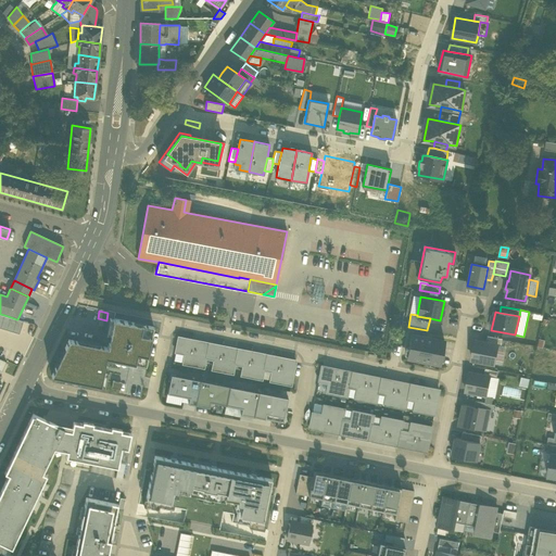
[(11,317),(4,315),(0,328),(7,330),(11,317)]
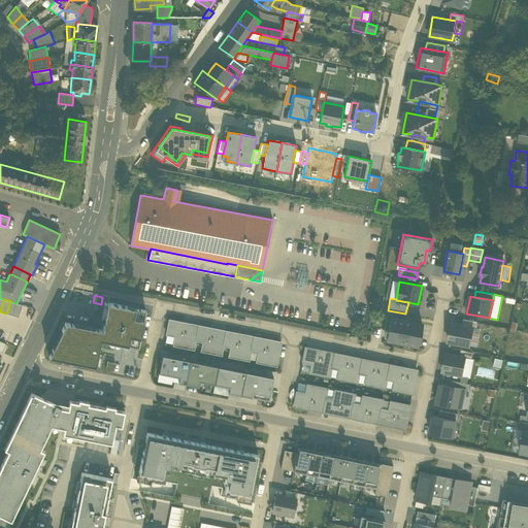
[(15,303),(10,301),(6,314),(12,316),(15,303)]
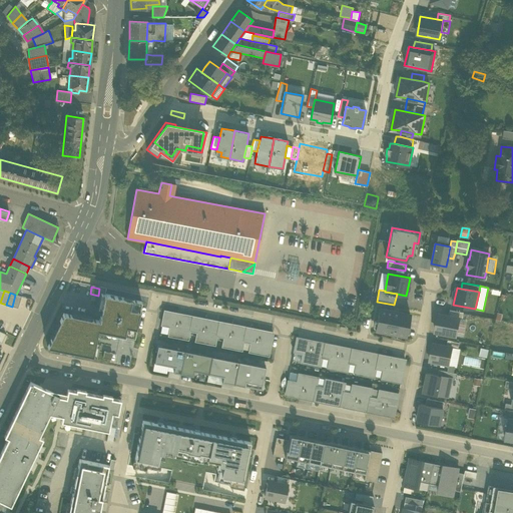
[(16,295),(15,295),(12,307),(17,308),(21,296),(16,295)]
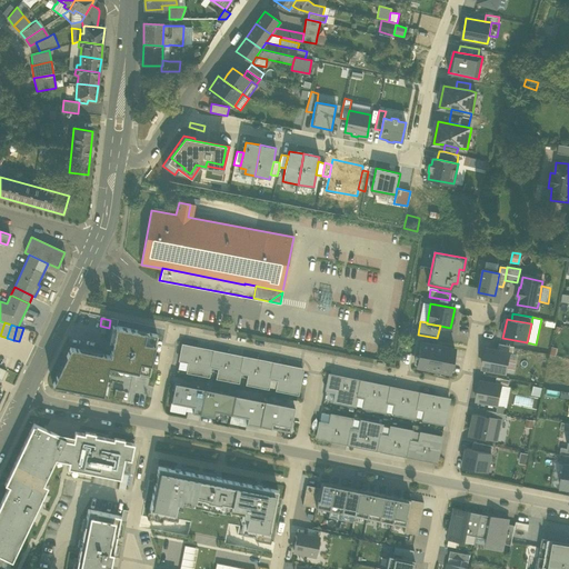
[(70,347),(52,385),(66,387),(67,386),(81,389),(80,390),(102,395),(106,379),(109,366),(118,368),(138,372),(138,371),(139,371),(139,372),(149,375),(157,335),(116,327),(112,342),(111,350),(110,356),(101,353),(100,355),(79,350),(80,349),(70,347)]
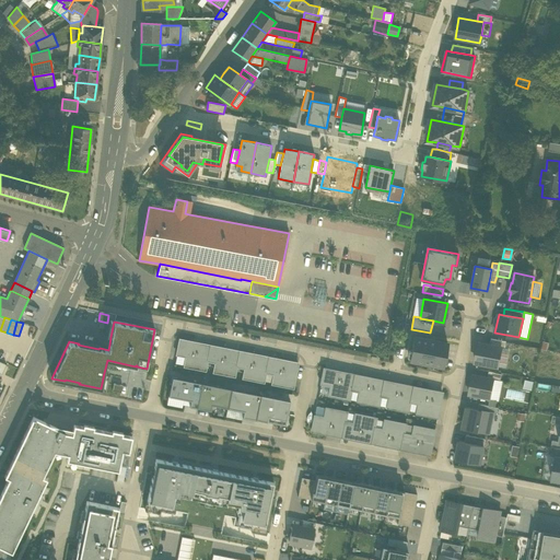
[(442,366),(447,343),(413,336),(409,360),(442,366)]
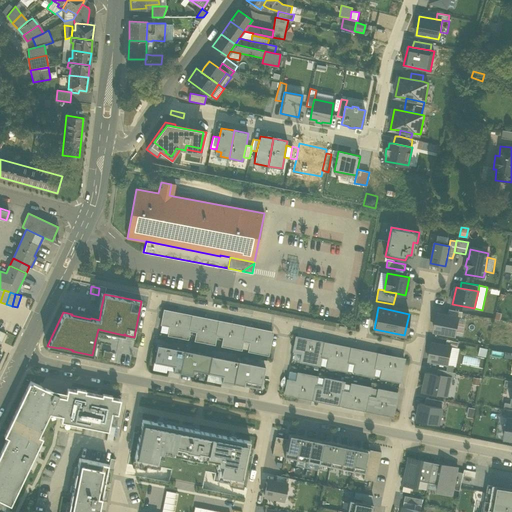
[(461,318),(462,312),(449,309),(448,315),(458,317),(461,318)]
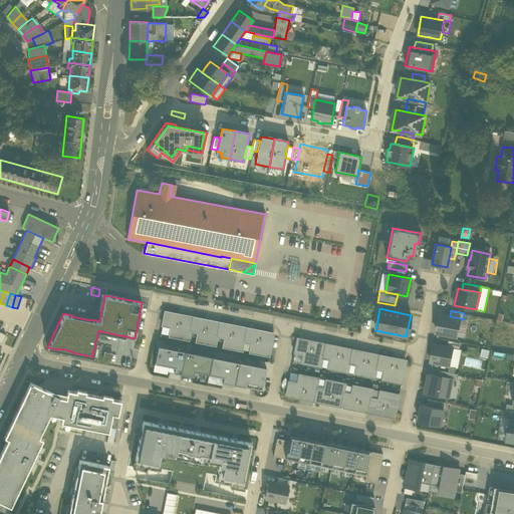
[(171,327),(169,336),(188,340),(190,331),(192,317),(165,311),(162,325),(171,327)]
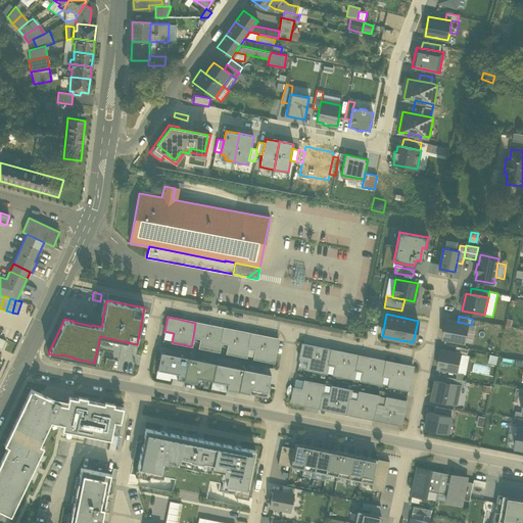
[(458,322),(447,320),(443,338),(465,342),(468,324),(458,322)]
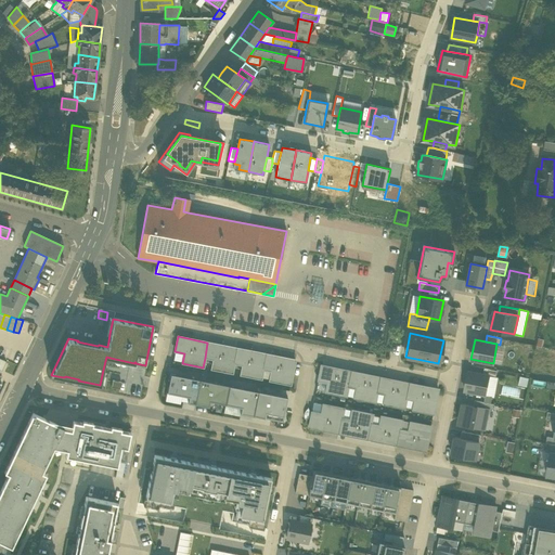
[(236,348),(207,343),(205,358),(214,359),(211,369),(232,373),(234,363),(233,363),(236,348)]
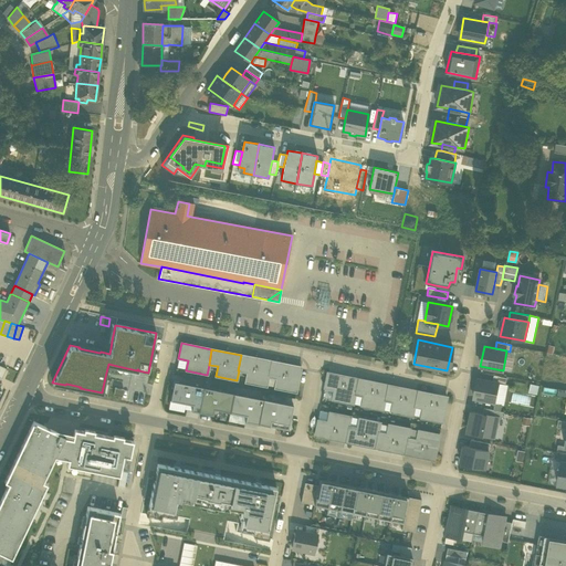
[(506,350),(503,370),(512,371),(515,353),(510,352),(506,350)]
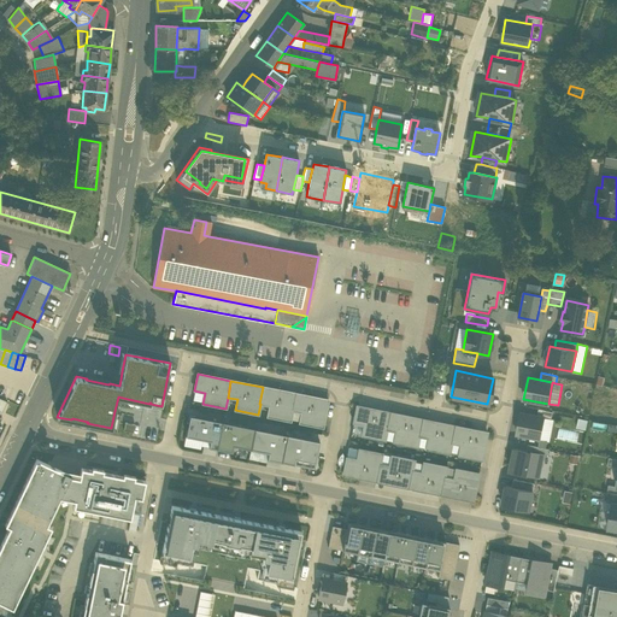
[(292,410),(295,394),(263,387),(259,404),(260,404),(270,406),(268,416),(291,421),(293,410),(292,410)]
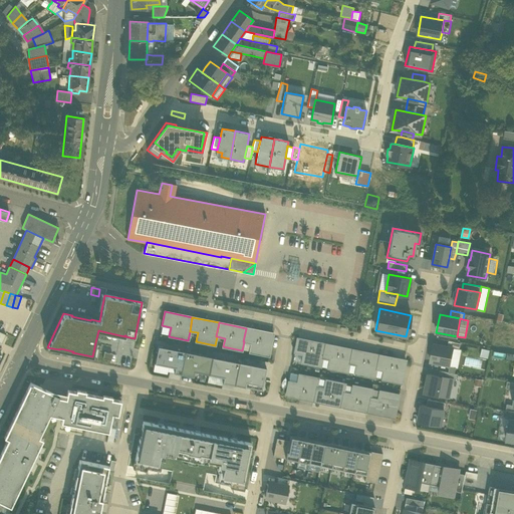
[(243,341),(244,341),(251,343),(250,352),(268,356),(273,333),(246,328),(243,341)]
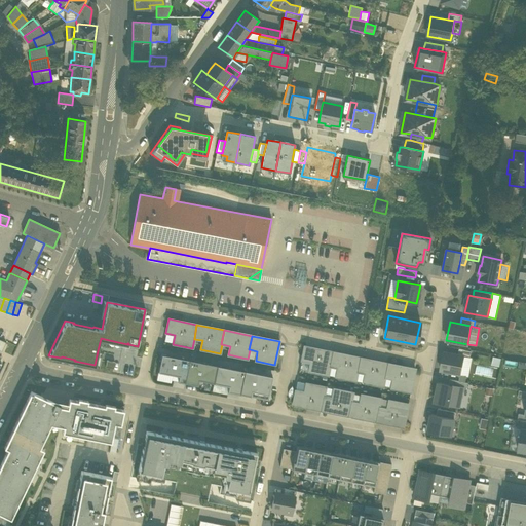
[(308,371),(328,375),(330,366),(329,366),(332,351),(304,346),(301,361),(310,362),(308,371)]
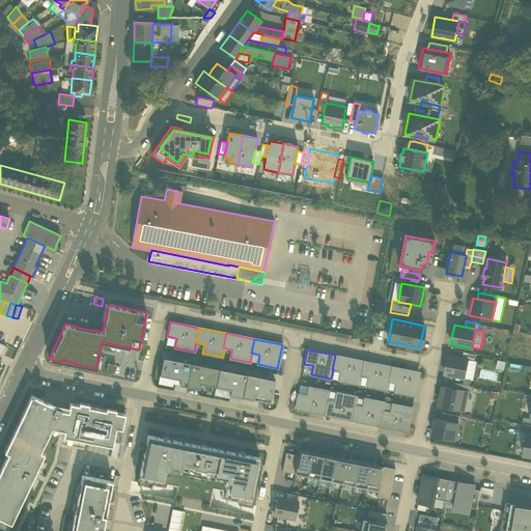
[(464,352),(462,358),(468,359),(474,361),(475,355),(464,352)]
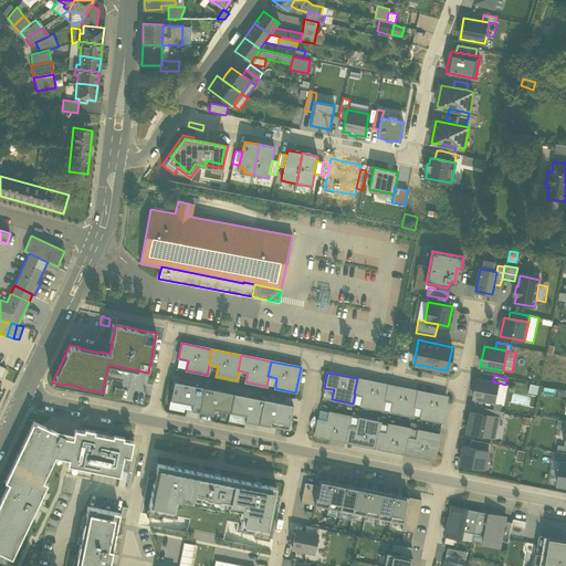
[(383,409),(385,400),(384,400),(387,385),(357,378),(354,394),(355,394),(364,396),(362,406),(383,409)]
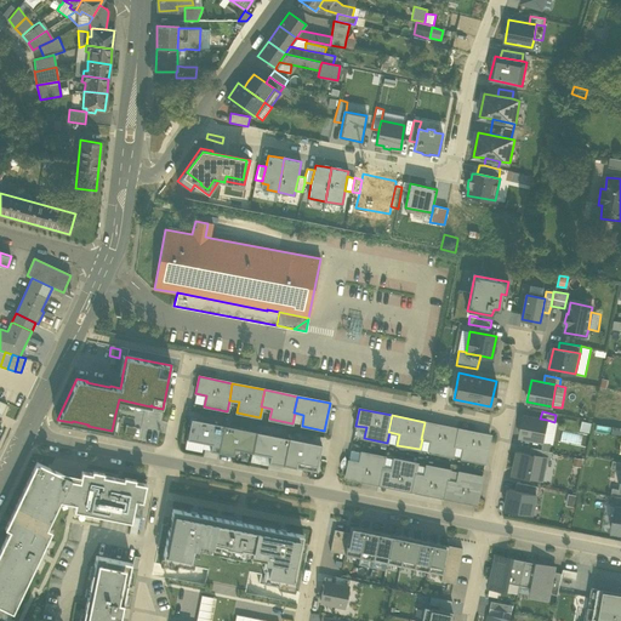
[(543,442),(547,420),(540,419),(524,415),(519,437),(543,442)]
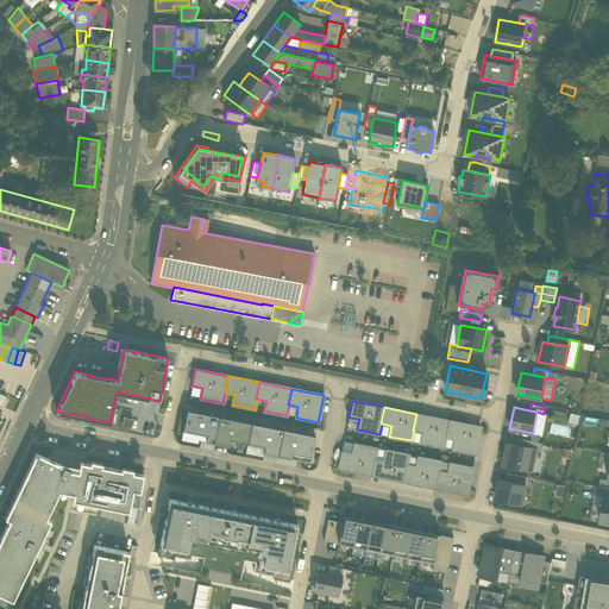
[(219,416),(187,410),(183,431),(200,434),(207,435),(206,441),(214,444),(219,416)]
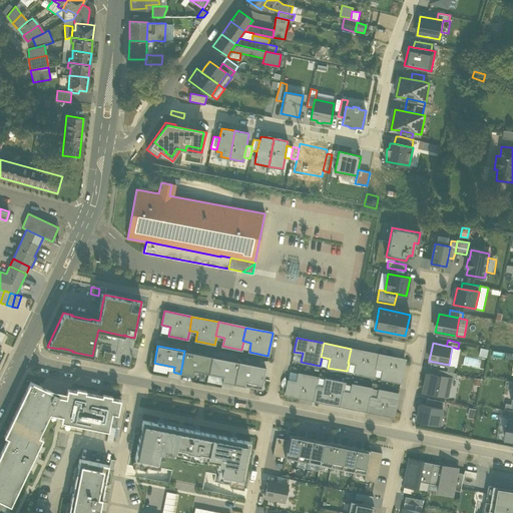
[(461,349),(458,349),(452,347),(449,365),(449,366),(455,367),(457,367),(461,349)]
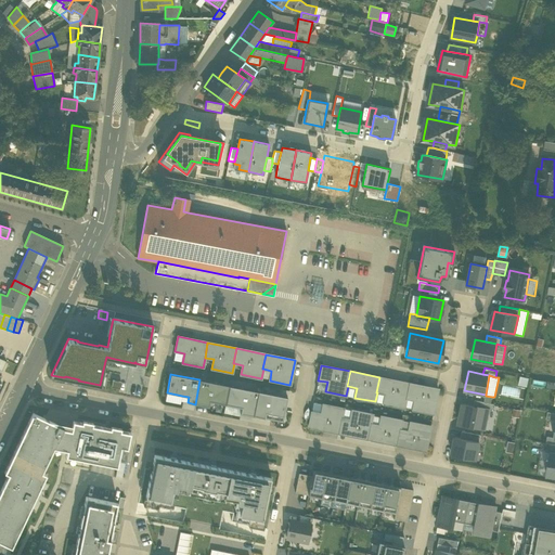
[(526,386),(528,377),(520,375),(518,384),(526,386)]
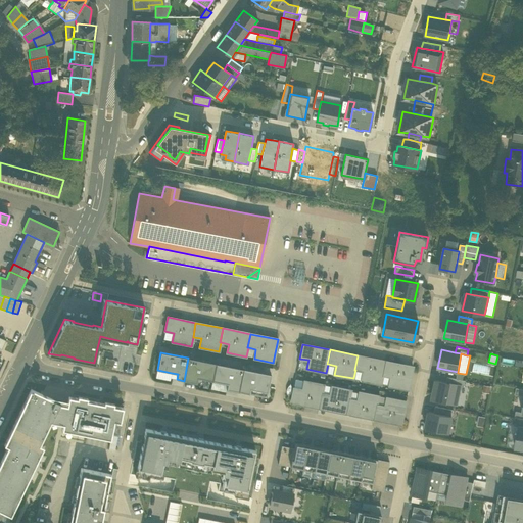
[(385,361),(358,355),(354,370),(355,370),(364,371),(362,380),(380,384),(382,375),(385,361)]
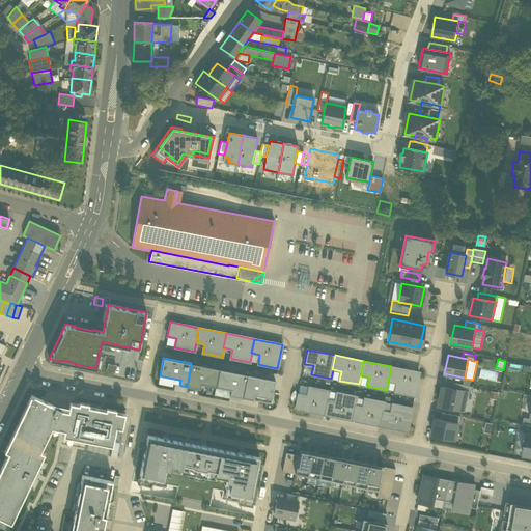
[(219,369),(191,363),(187,387),(199,389),(200,384),(216,387),(219,369)]
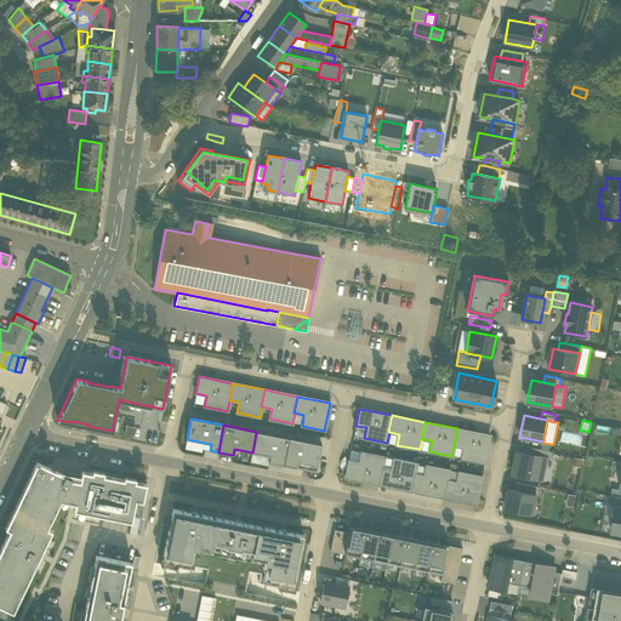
[(353,437),(364,438),(366,427),(355,426),(353,437)]
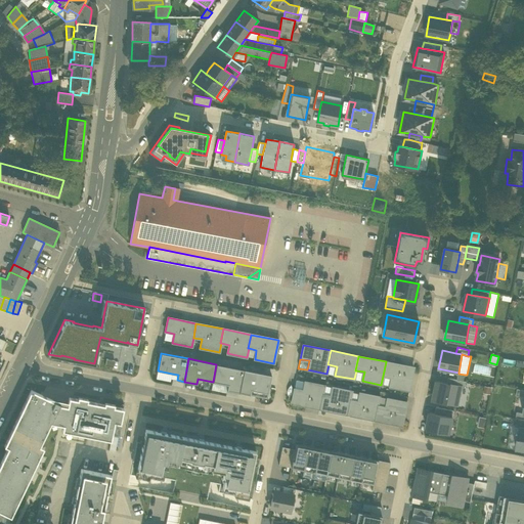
[(413,367),(386,361),(383,376),(391,378),(389,386),(408,390),(413,367)]
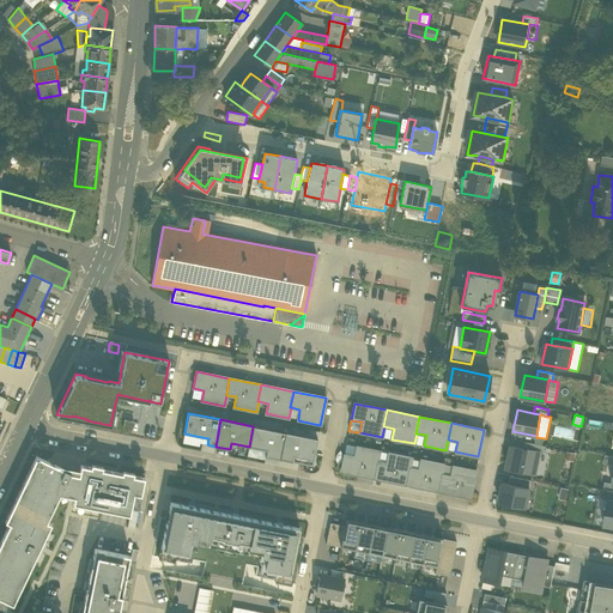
[(552,434),(571,438),(574,429),(554,424),(552,434)]
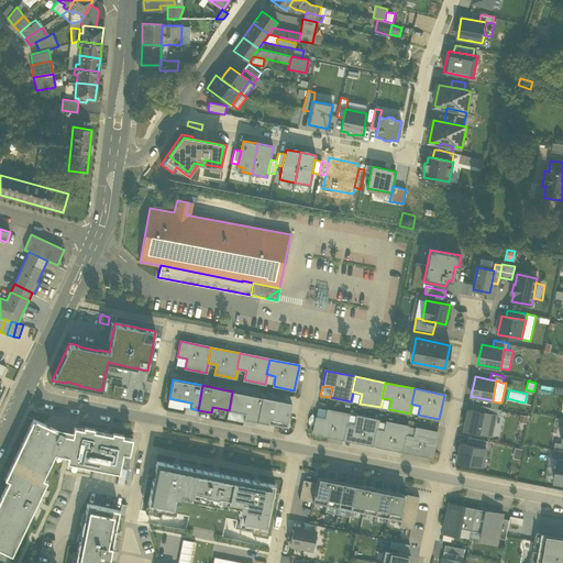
[(229,410),(244,414),(245,405),(260,408),(262,397),(232,392),(229,410)]
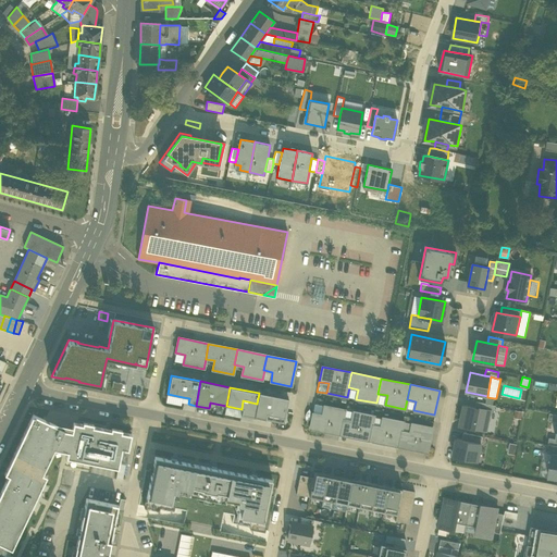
[(349,387),(347,397),(356,399),(358,390),(349,387)]
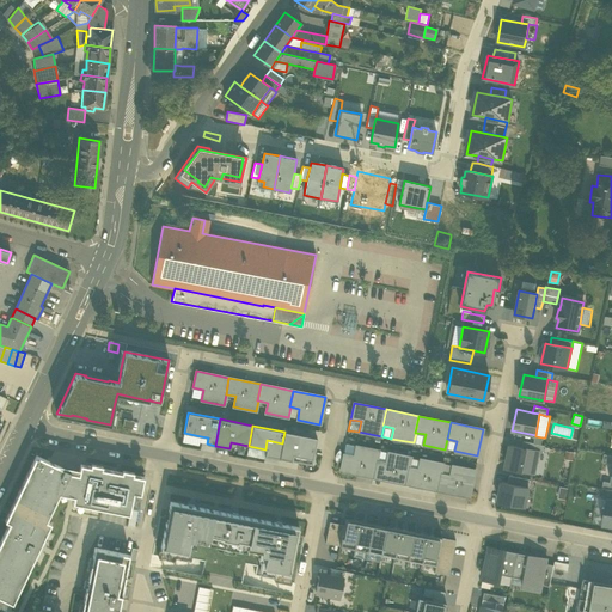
[(282,444),(279,458),(293,460),(293,456),(313,459),(317,439),(285,432),(282,444)]
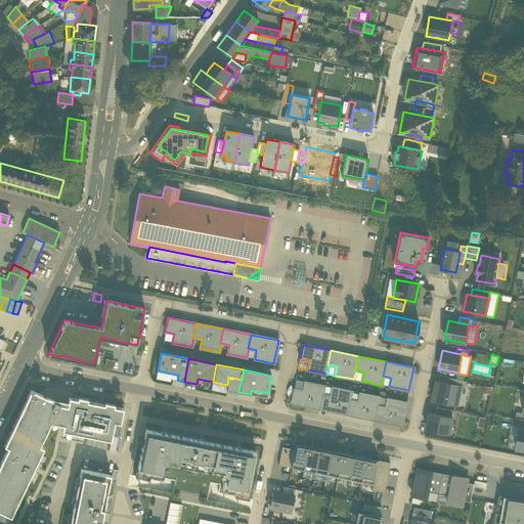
[(172,374),(158,370),(156,379),(170,381),(172,374)]
